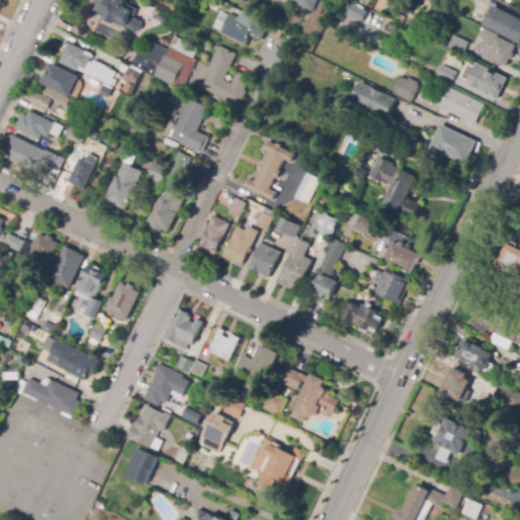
[(127,28),(107,18),(108,15),(99,10),(103,1),(101,0),(128,0),(125,6),(135,11),(134,12),(140,15),(134,27),(128,24),(127,28)]
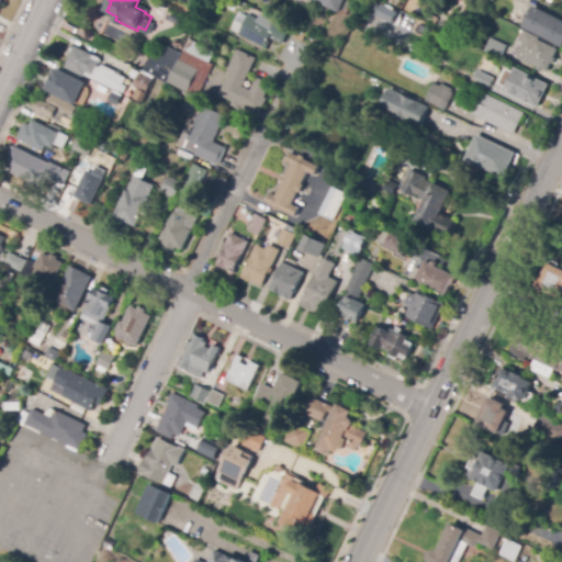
[(344,0),(338,13),(310,0),(344,0)]
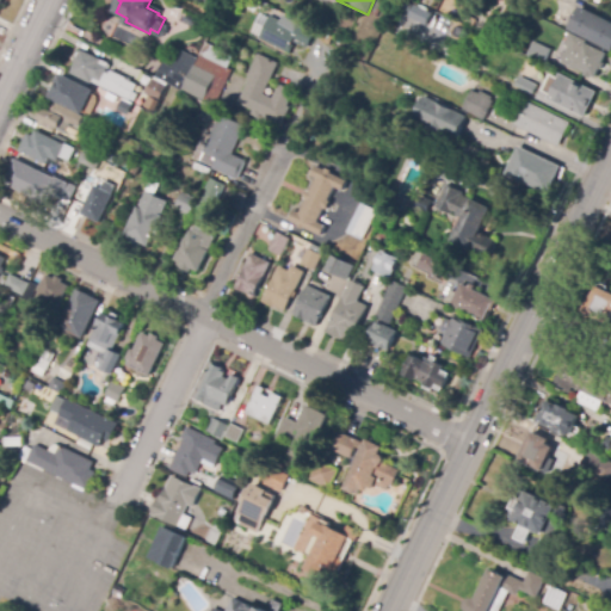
[(407,17),(426,25),(432,13),(413,4),(407,17)]
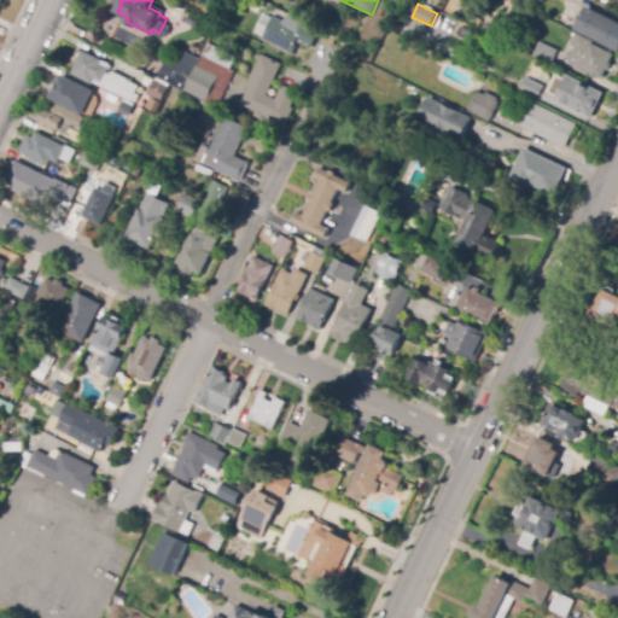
[(617,50),(577,29),(588,7),(617,22),(617,50)]
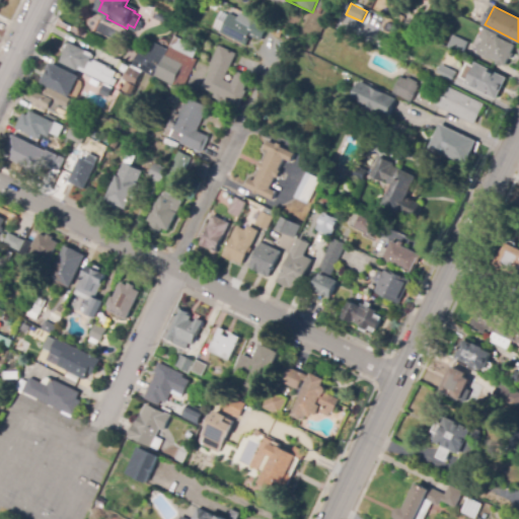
[(247,45),(221,33),(222,31),(215,28),(222,11),(230,15),(230,14),(238,17),(240,14),(269,26),(263,41),(250,35),(248,39),(249,40),(247,45)]
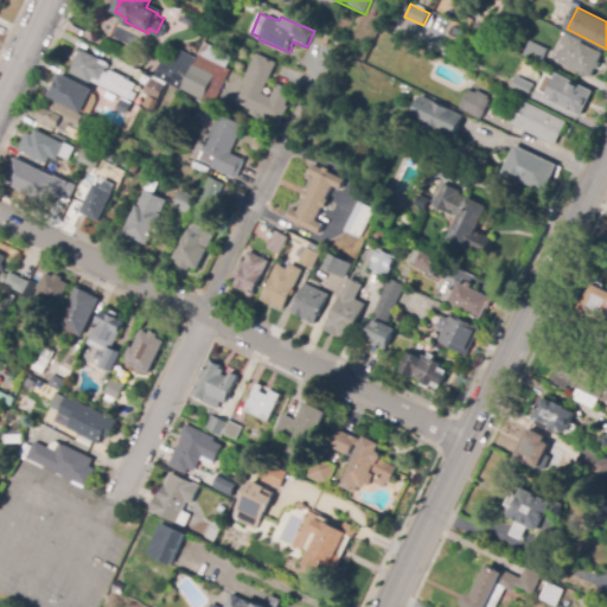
[(473,20),(470,27),(462,25),(466,17),(473,20)]
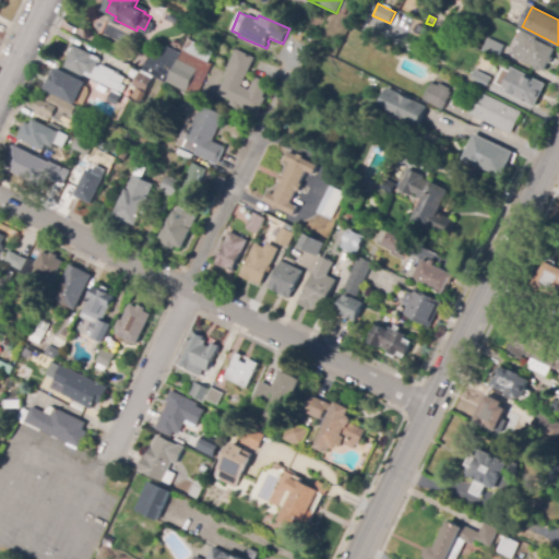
[(542,72),(534,69),(534,67),(526,63),(526,64),(513,58),(520,43),(516,40),(521,31),(537,38),(536,40),(555,49),(545,72),(542,71),(542,72)]
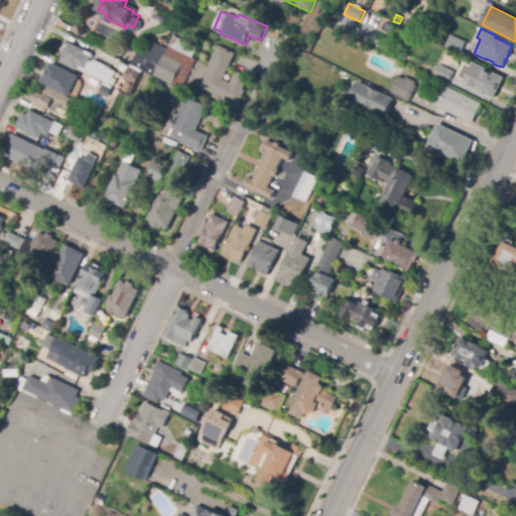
[(462,54),(444,46),(450,33),(468,41),(462,54)]
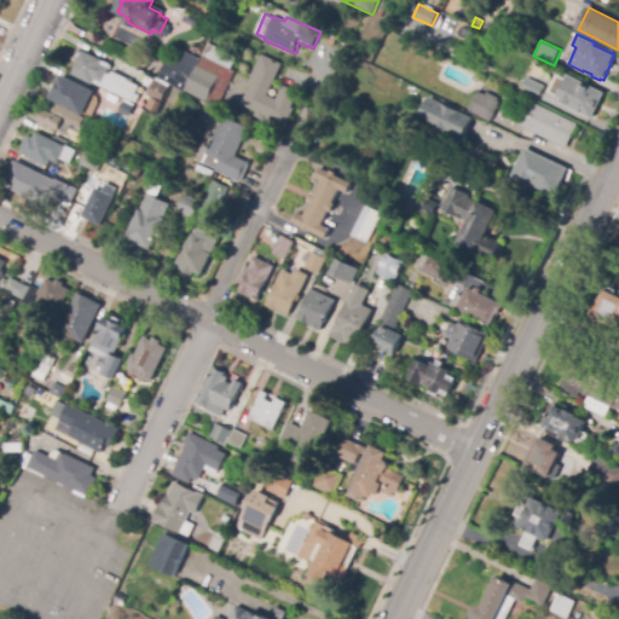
[(139,103),(134,100),(132,102),(96,84),(94,85),(71,74),(84,51),(111,65),(109,71),(114,74),(114,73),(129,80),(128,81),(140,86),(140,87),(146,91),(144,98),(142,97),(139,103)]
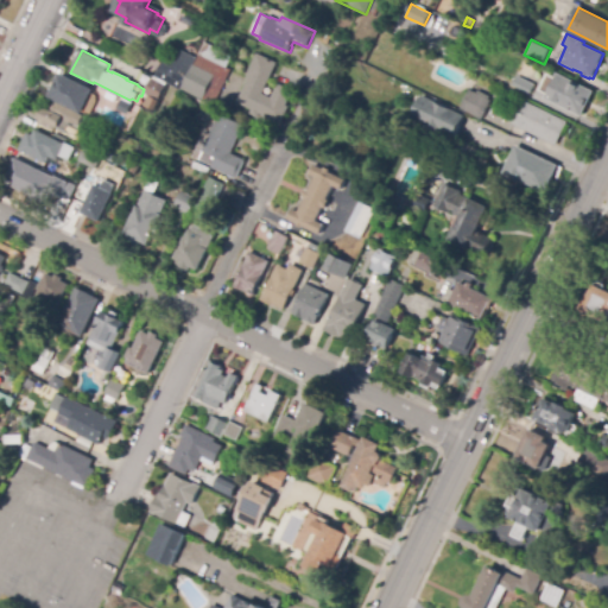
[(215,105),(168,82),(182,51),(198,58),(200,56),(232,71),(215,105)]
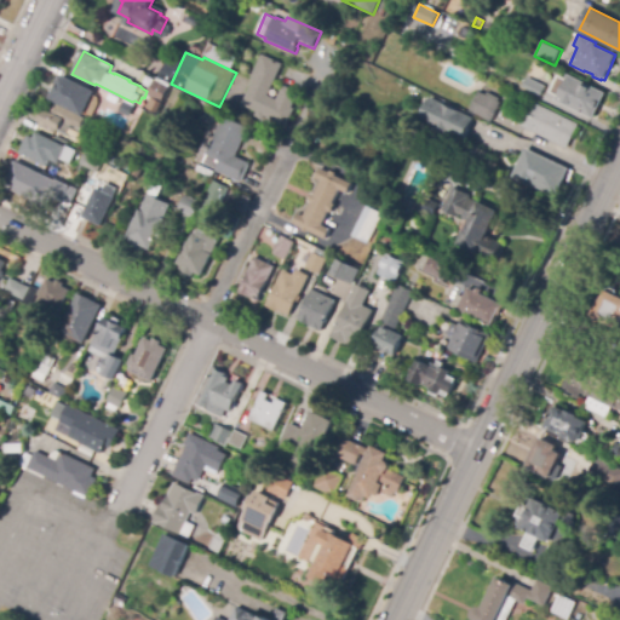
[(287,127),(279,125),(280,122),(265,116),(263,120),(256,116),(257,113),(242,105),(254,79),(252,78),(262,56),(283,64),(269,96),(277,99),(283,86),(299,93),(293,108),(294,109),(287,127)]
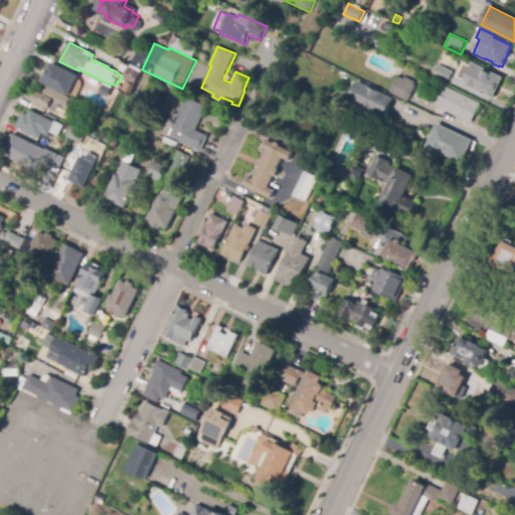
[(111,57),(93,52),(91,59),(109,64),(111,57)]
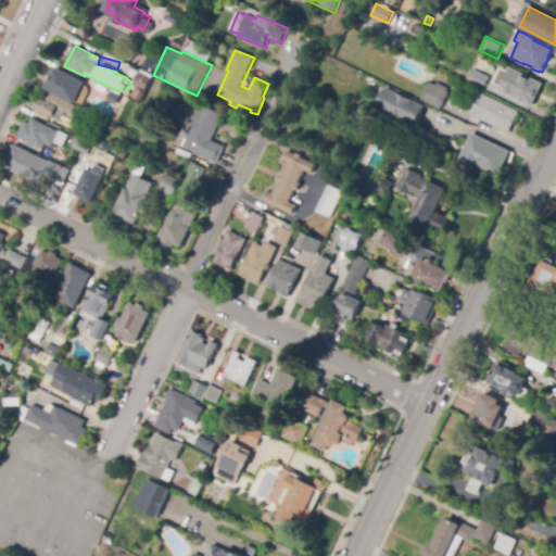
[(532,108),(498,90),(509,67),(543,84),(532,108)]
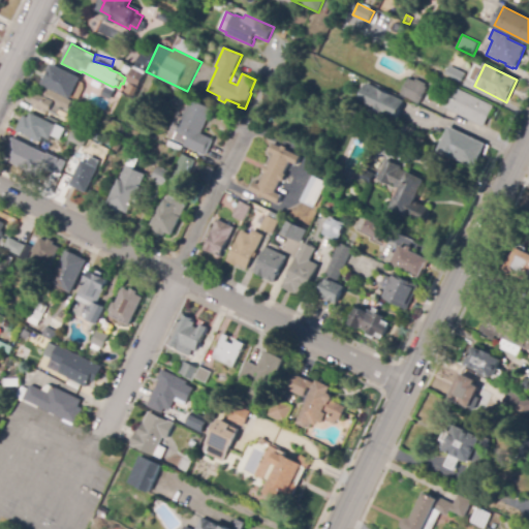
[(71,98),(43,85),(53,65),(81,79),(71,98)]
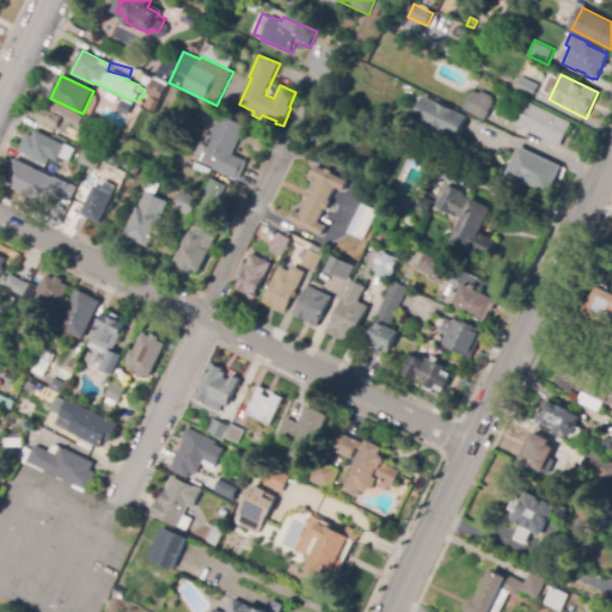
[(160,102),(147,95),(155,78),(169,84),(160,102)]
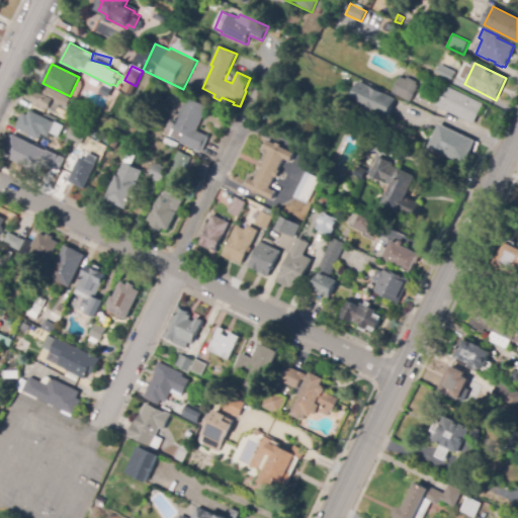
[(410,102),(393,93),(401,77),(407,80),(408,78),(417,83),(416,85),(418,86),(410,102)]
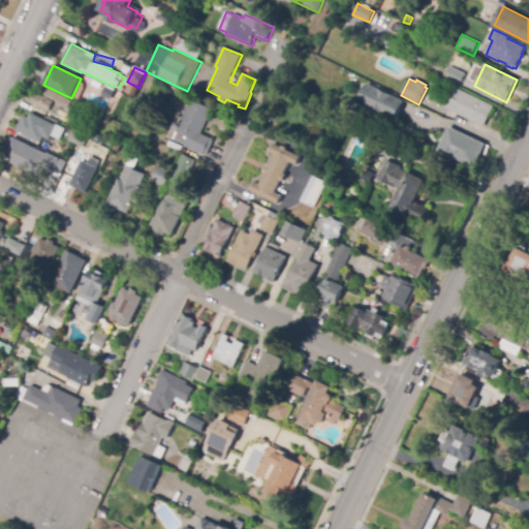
[(161,109),(147,102),(154,86),(167,91),(161,109)]
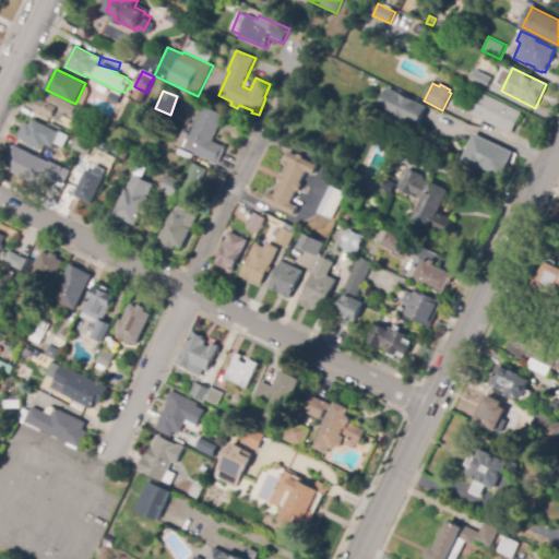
[(418,128),(381,110),(391,91),(428,108),(418,128)]
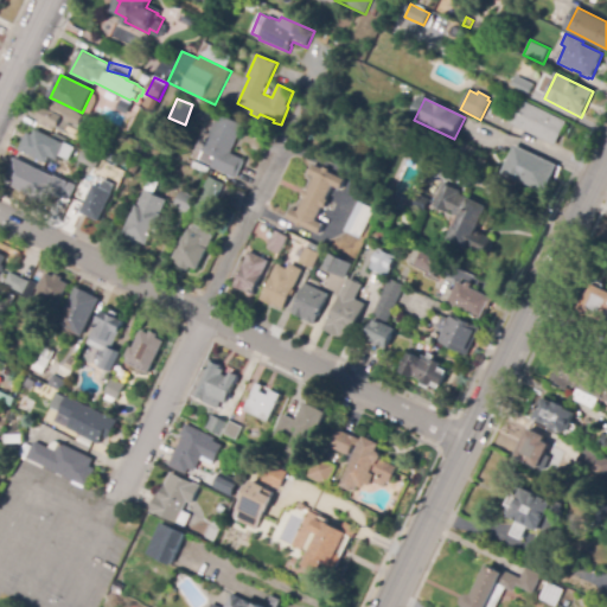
[(555,145),(511,125),(522,101),(566,122),(555,145)]
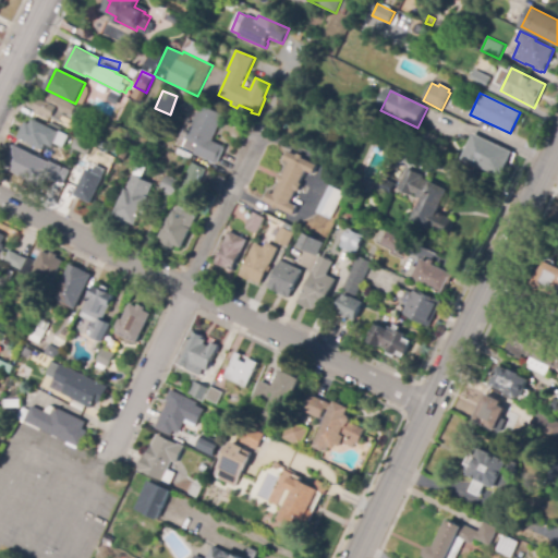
[(72,122),(63,118),(62,120),(53,116),(51,120),(37,113),(38,110),(37,109),(43,98),(47,100),(50,94),(79,108),(74,116),(77,117),(75,122),(72,122)]
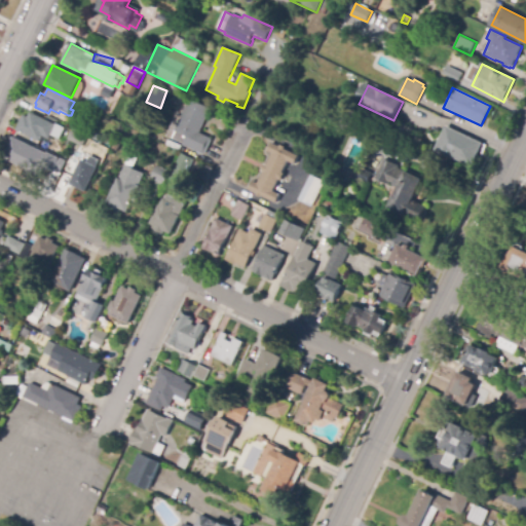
[(204,155),(183,145),(183,144),(173,139),(167,136),(177,115),(182,117),(190,100),(212,109),(200,134),(213,139),(204,155)]
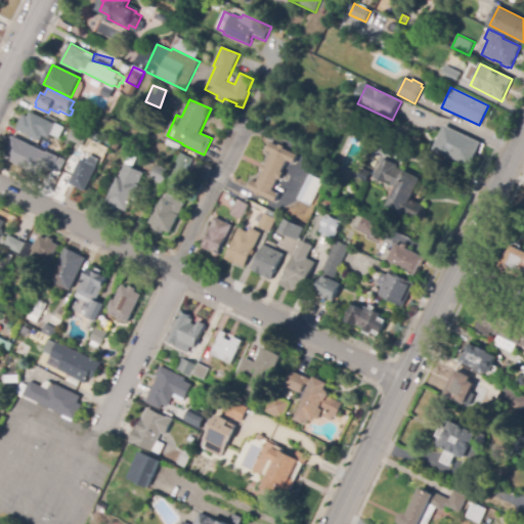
[(84,146),(61,136),(60,139),(54,136),(52,142),(43,138),(42,141),(16,130),(24,115),(29,117),(31,113),(87,138),(84,146)]
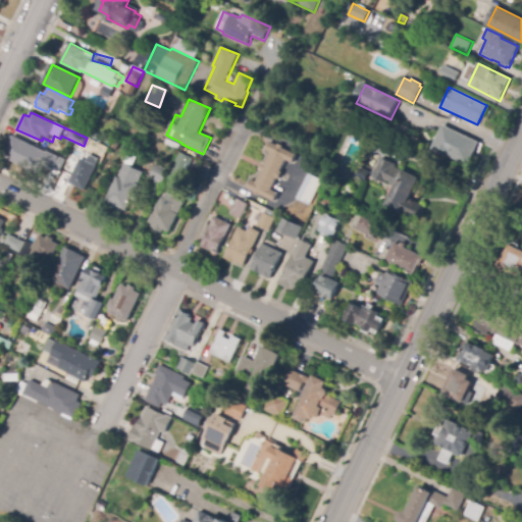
[(84,134),(71,128),(74,121),(87,126),(84,134)]
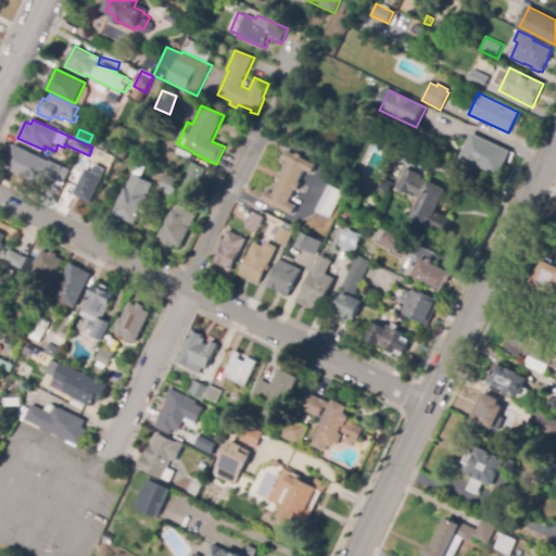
[(500,176),(478,166),(477,167),(459,160),(471,134),(510,152),(500,176)]
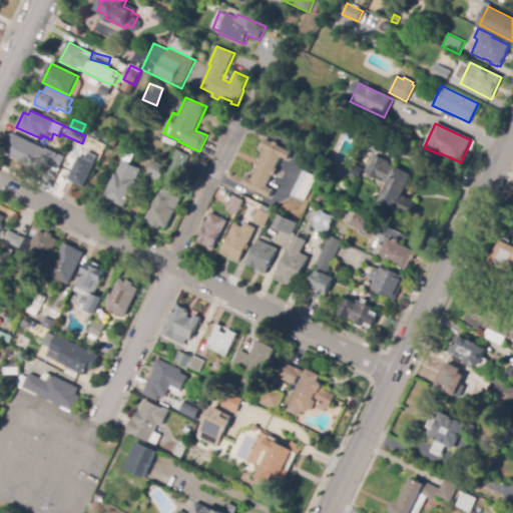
[(58,171),(39,161),(35,170),(4,154),(14,134),(49,152),(50,149),(65,157),(58,171)]
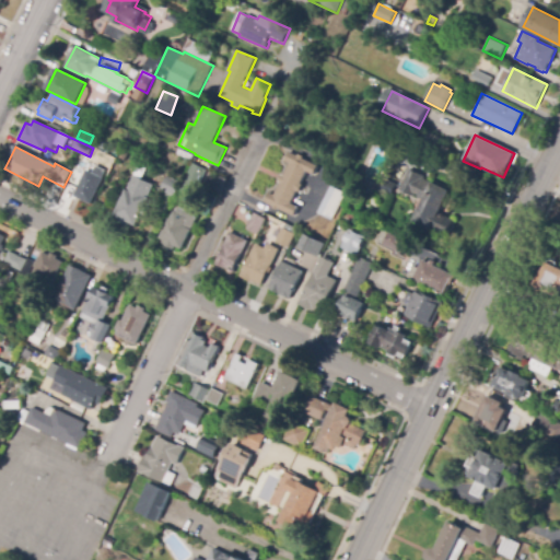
[(289,152),(299,156),(299,154),(304,156),(303,159),(319,166),(315,175),(307,172),(301,185),(303,186),(300,194),(298,193),(292,205),(300,208),(295,217),(266,203),(270,194),(276,196),(281,184),(279,183),(281,176),(284,177),(290,164),(286,162),(289,152)]
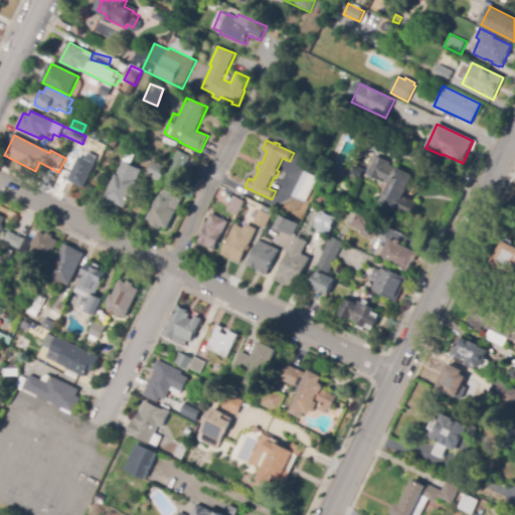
[(180,180),(172,176),(171,178),(167,176),(178,151),(190,156),(180,180)]
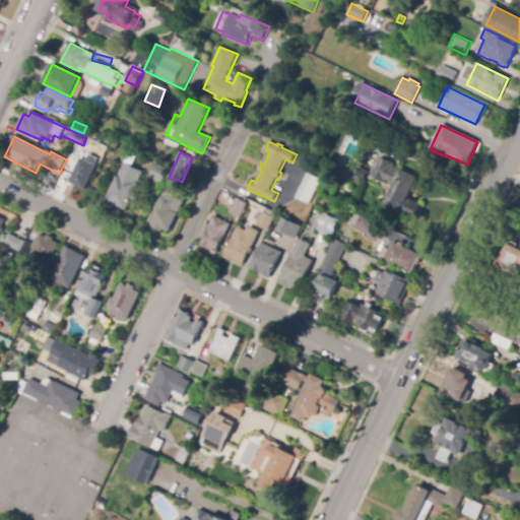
[(67,182),(78,157),(85,160),(87,154),(98,158),(83,189),(67,182)]
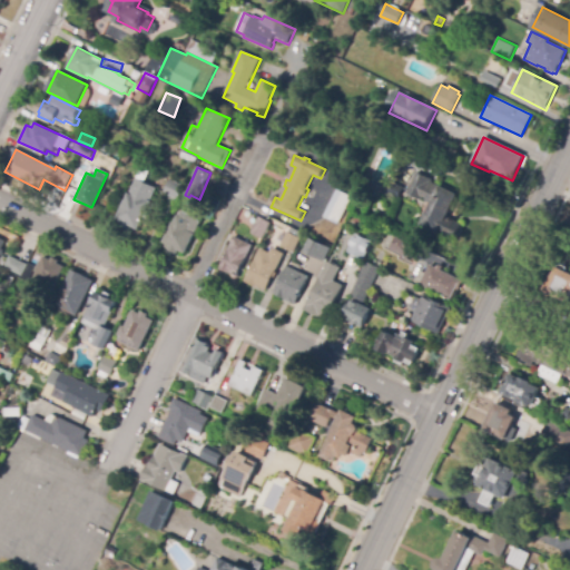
[(457,241),(422,225),(431,203),(422,199),(422,200),(406,194),(416,173),(432,179),(431,183),(458,195),(448,218),(463,225),(457,241)]
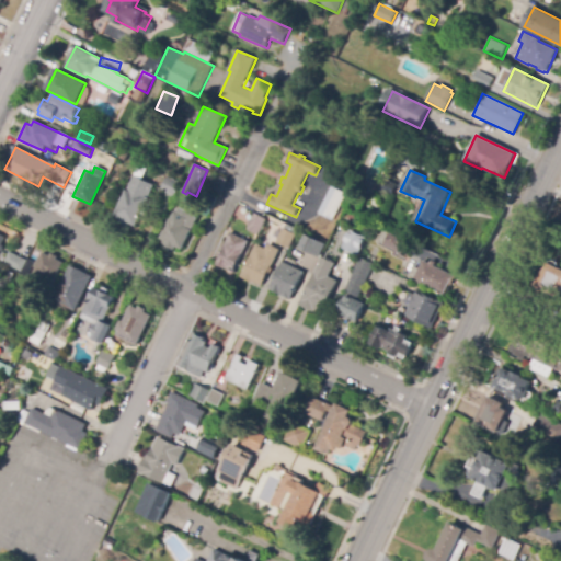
[(133,174),(112,216),(136,228),(150,198),(147,197),(153,185),(133,174)]
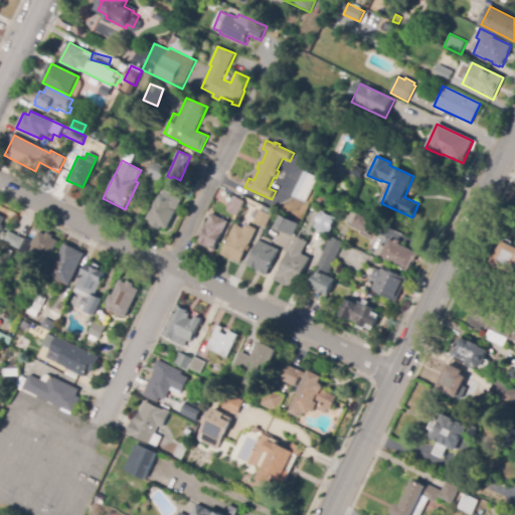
[(162,182),(149,176),(155,163),(168,168),(162,182)]
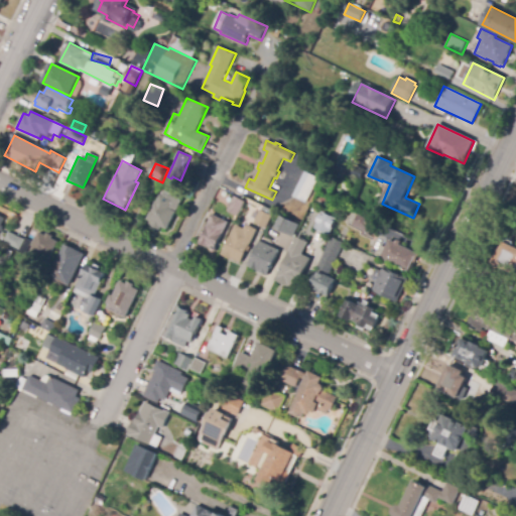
[(365,170),(361,179),(351,175),(355,166),(365,170)]
